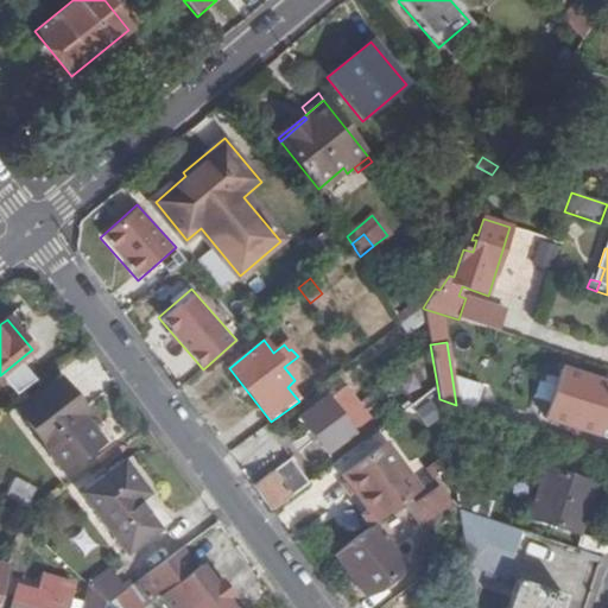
[(607,386),(562,371),(545,419),(595,436),(596,431),(607,435),(607,434),(607,386)]
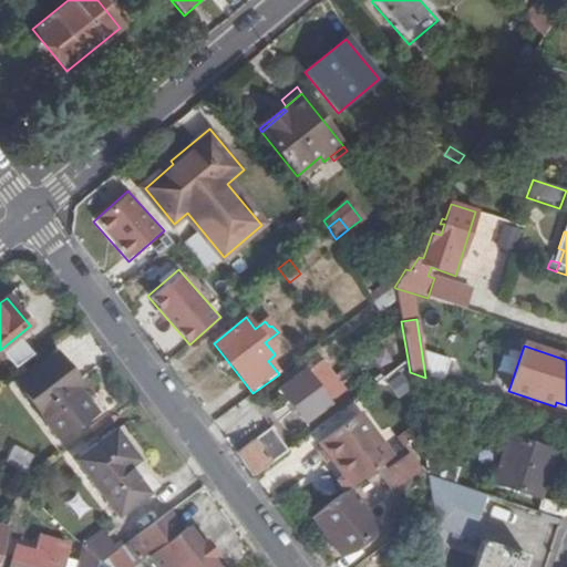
[(58,353),(18,383),(59,439),(93,413),(74,388),(80,384),(58,353)]
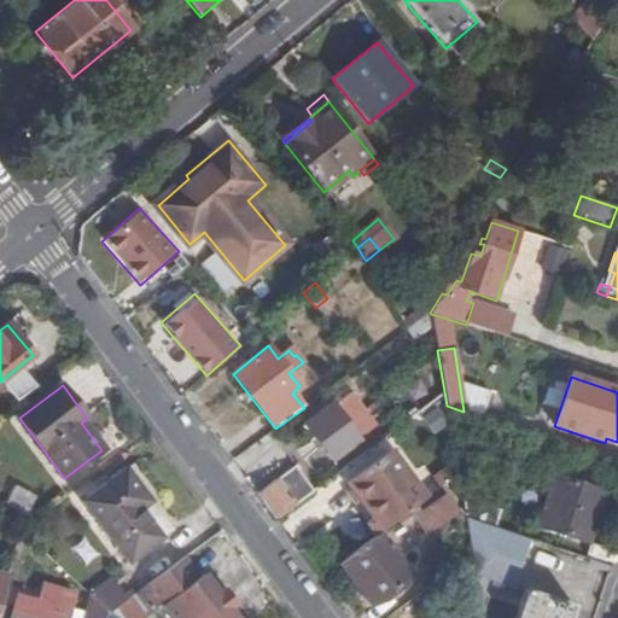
[(489,409),(487,385),(466,386),(467,410),(489,409)]
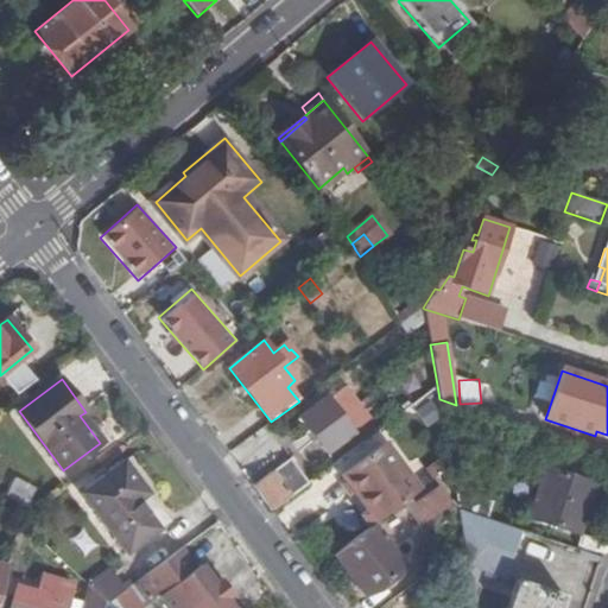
[(425,410),(439,399),(437,385),(418,400),(425,410)]
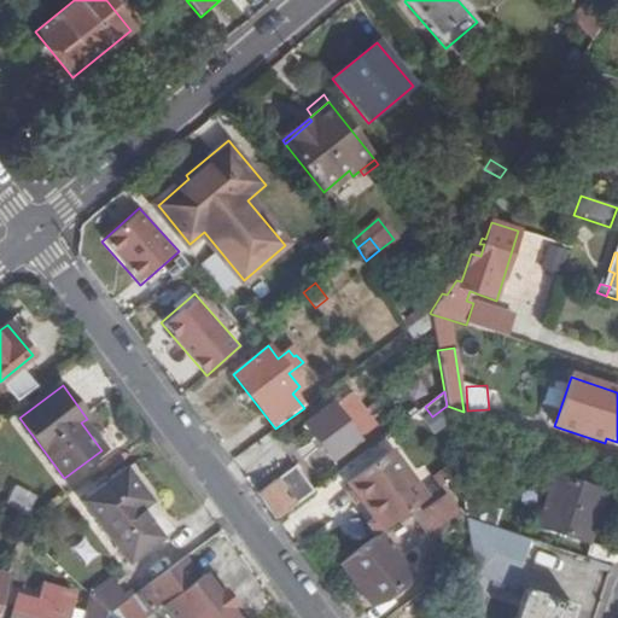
[(303,426),(330,461),(359,441),(359,439),(374,427),(349,394),(333,406),(332,404),(303,426)]
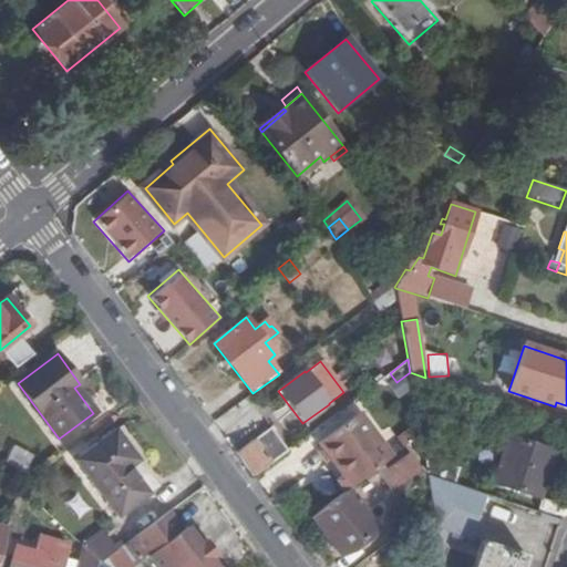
[(390,373),(374,385),(381,393),(397,382),(390,373)]
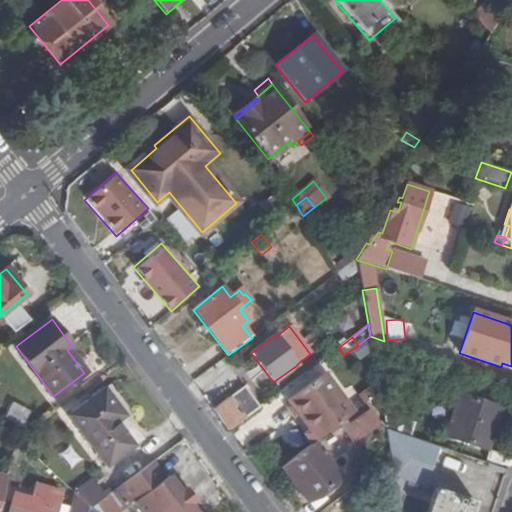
[(273,382),(281,392),(304,374),(297,365),(273,382)]
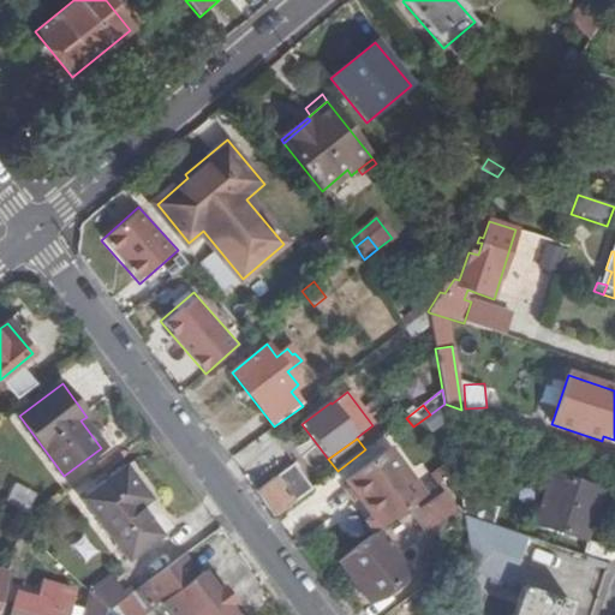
[(346,482),(381,527),(406,508),(413,503),(415,502),(395,477),(389,481),(374,460),(346,482)]
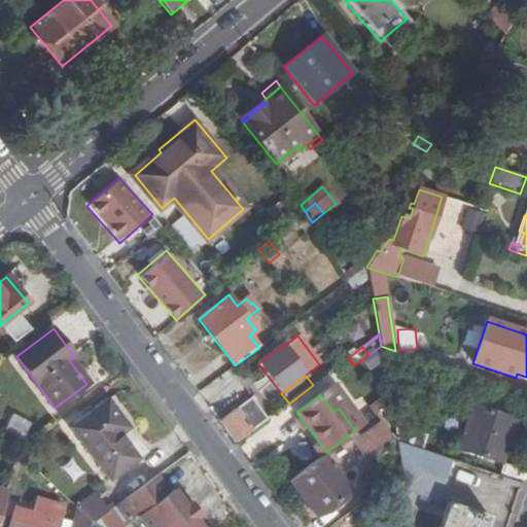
[(251,397),(218,422),(235,443),(268,419),(251,397)]
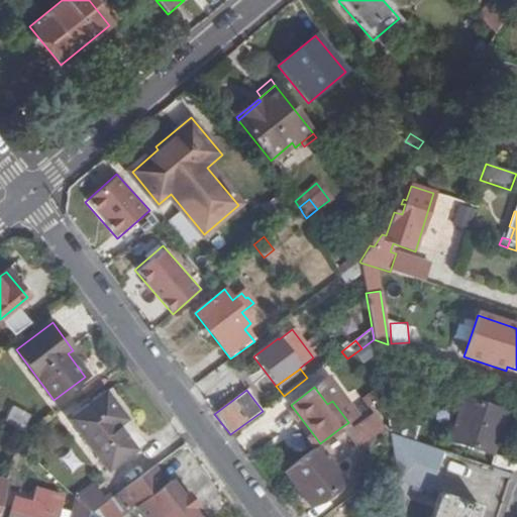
[(141,444),(105,394),(69,420),(107,471),(141,444)]
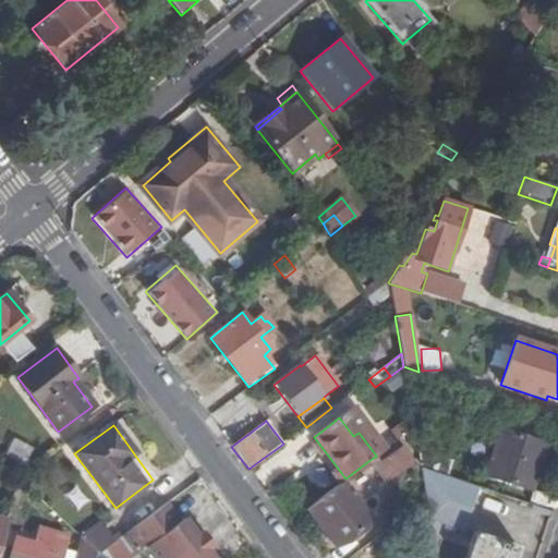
[(530,489),(544,446),(500,432),(486,475),(530,489)]
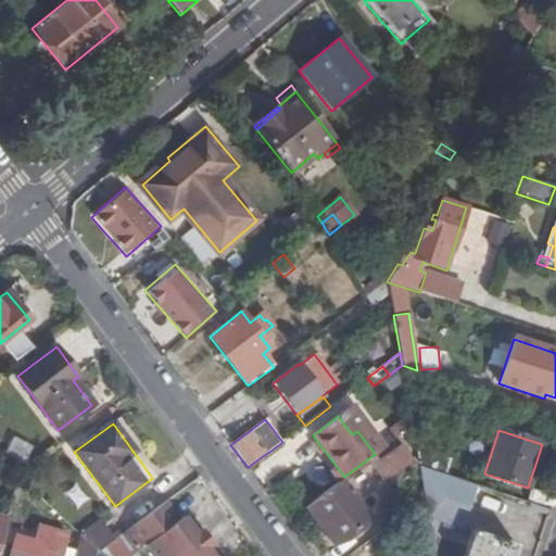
[(374,455),(367,459),(382,479),(411,458),(400,443),(378,459),(374,455)]
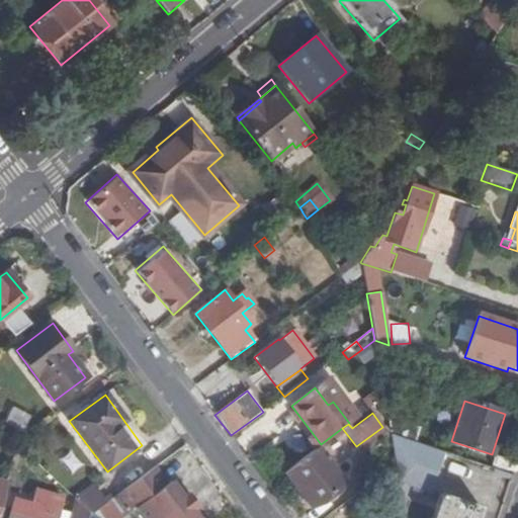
[(387,419),(390,435),(413,442),(418,428),(387,419)]
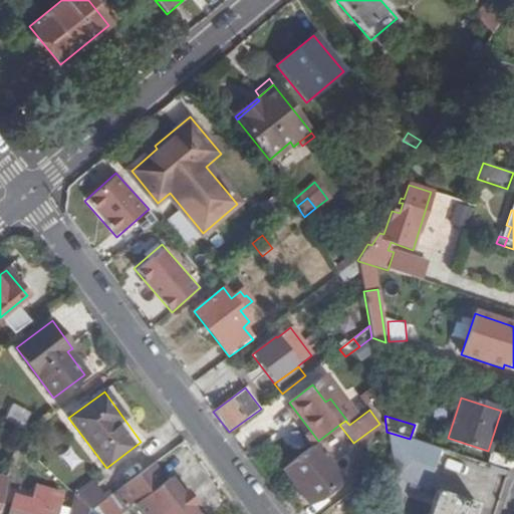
[(387,432),(392,462),(396,478),(426,489),(440,449),(410,439),(387,432)]
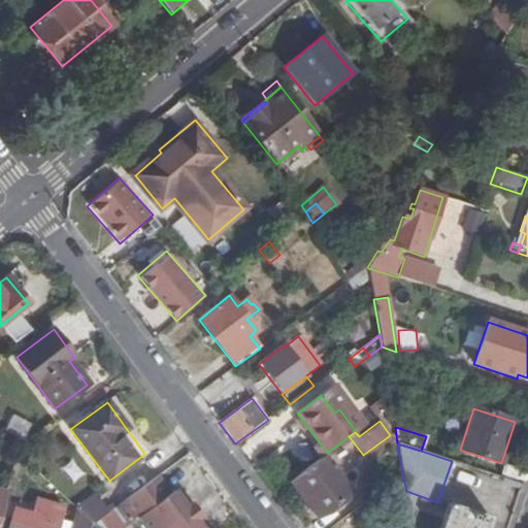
[(322,457),(289,482),(314,514),(327,503),(331,508),(351,494),(322,457)]
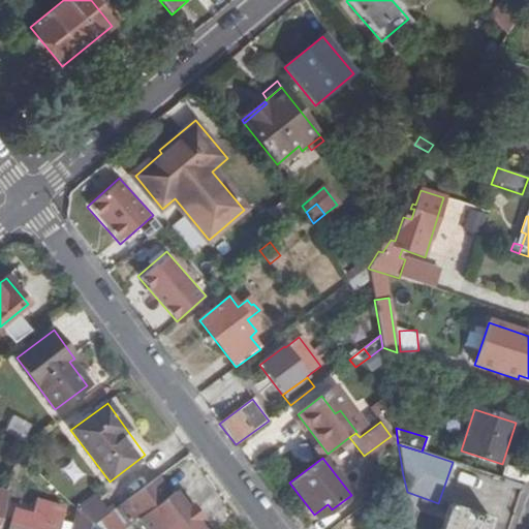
[(170,494),(157,476),(106,515),(91,526),(95,528),(124,528),(139,517),(149,528),(187,528),(192,526),(169,495),(170,494)]
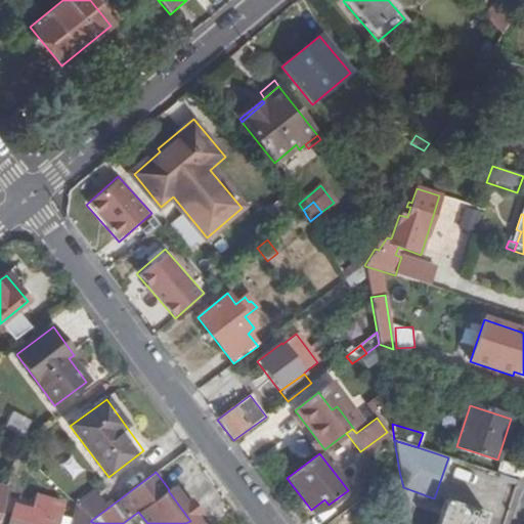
[(518,481),(498,475),(496,480),(516,486),(518,481)]
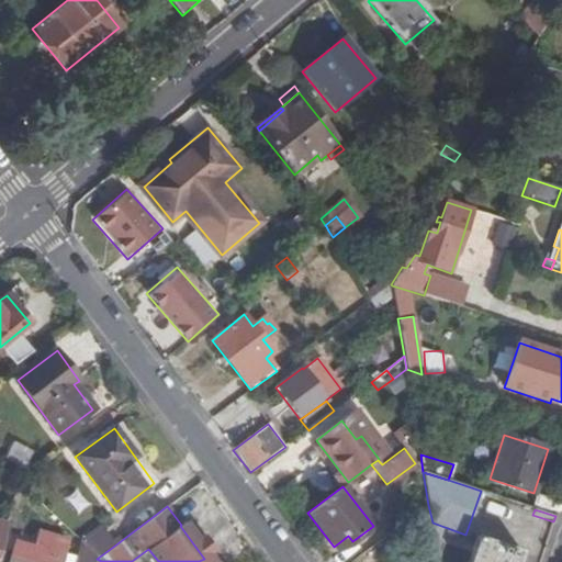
[(99,526),(78,540),(80,542),(97,559),(113,547),(99,526)]
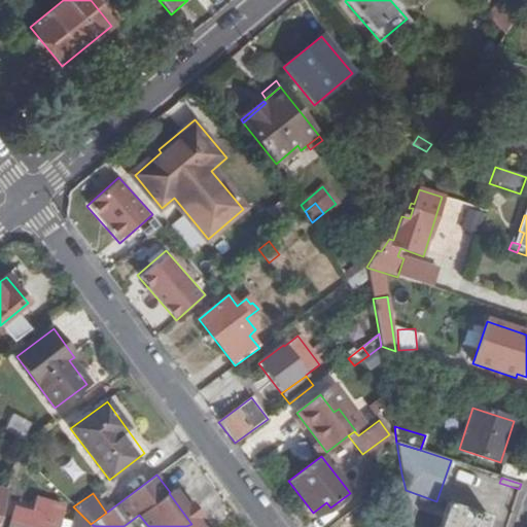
[(90,526),(91,524),(75,508),(72,522),(60,519),(64,505),(35,498),(31,515),(13,510),(7,526),(90,526)]
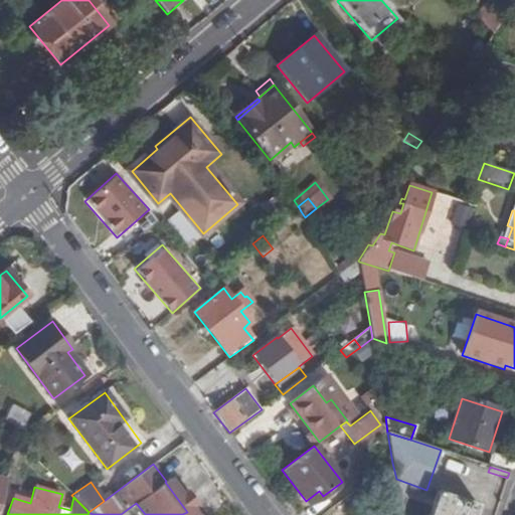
[(319,491),(306,501),(310,506),(323,496),(319,491)]
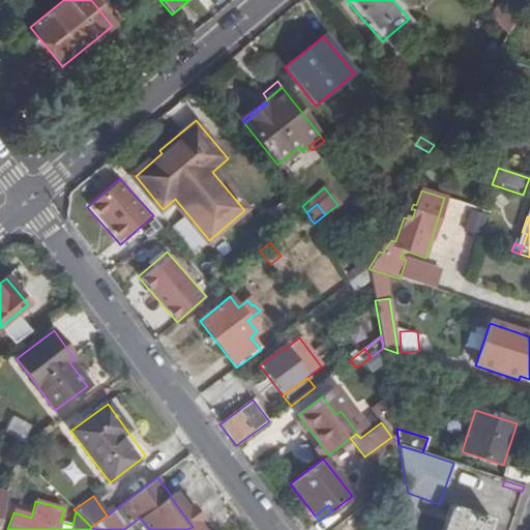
[(488,529),(492,521),(449,506),(441,529),(488,529)]
